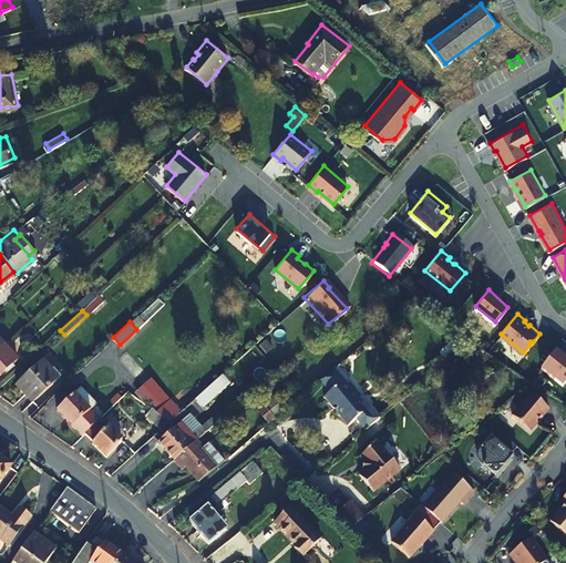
[(3,340),(0,344),(0,371),(18,356),(3,340)]
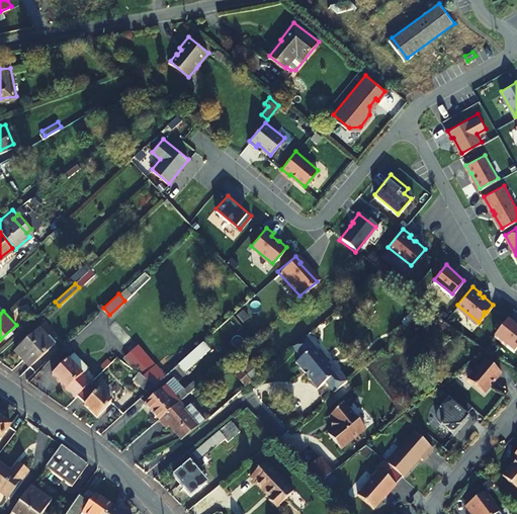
[(516,323),(508,316),(495,332),(514,348),(516,345),(516,323)]
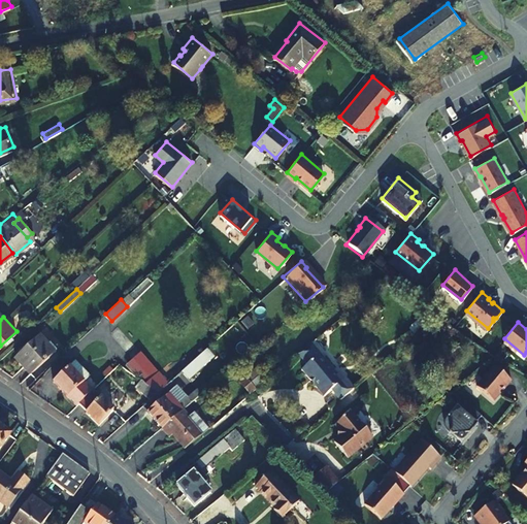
[(28,371),(54,348),(40,333),(14,357),(28,371)]
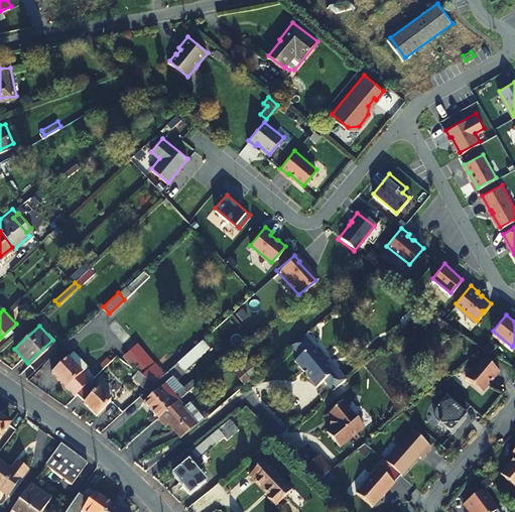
[(323,379),(331,388),(344,378),(331,362),(328,365),(302,335),(289,346),(298,356),(292,360),(306,377),(308,375),(316,384),(323,379)]
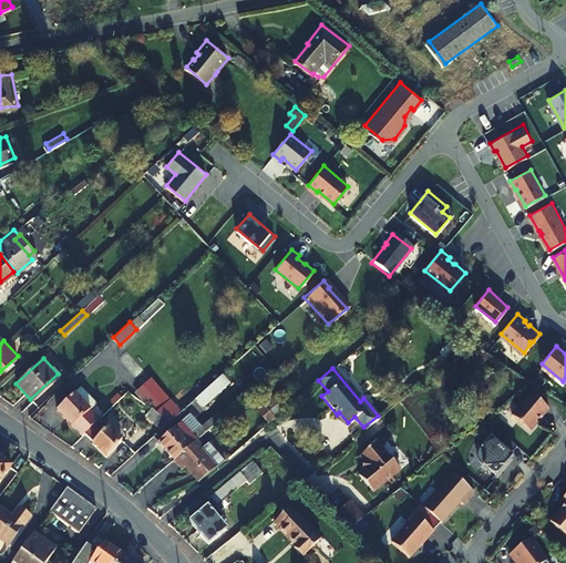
[(134,388),(154,409),(160,403),(140,382),(134,388)]
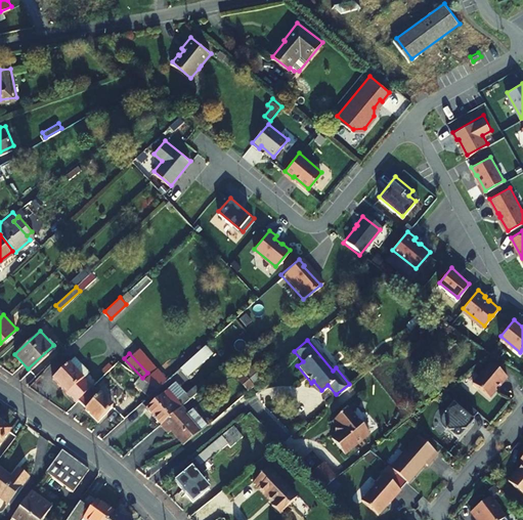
[(199,363),(191,355),(180,365),(187,374),(199,363)]
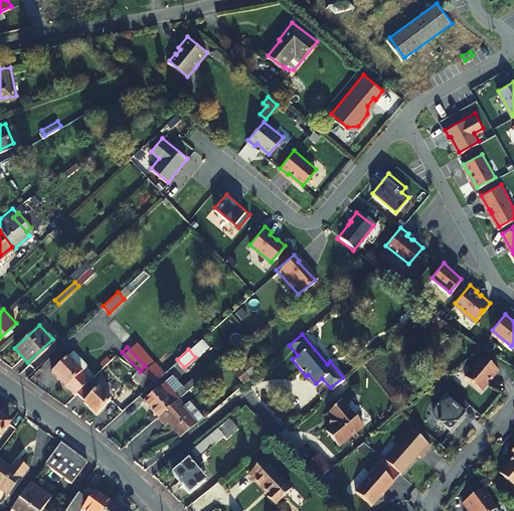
[(77,351),(56,370),(76,391),(78,389),(92,377),(93,376),(87,370),(91,365),(77,351)]
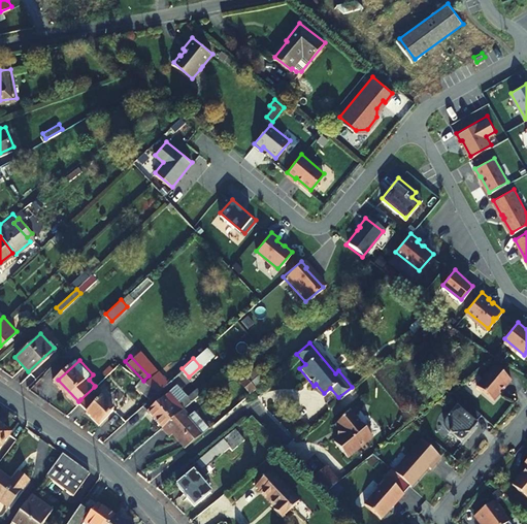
[(495,362),(478,383),(494,397),(501,390),(500,389),(504,385),(512,378),(495,362)]
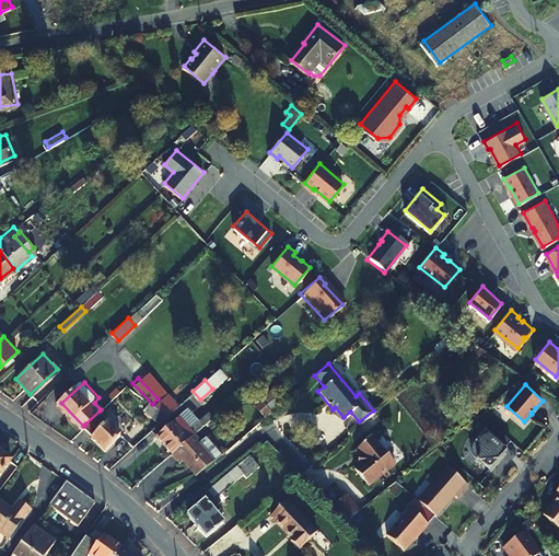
[(264,415),(280,401),(276,394),(258,408),(264,415)]
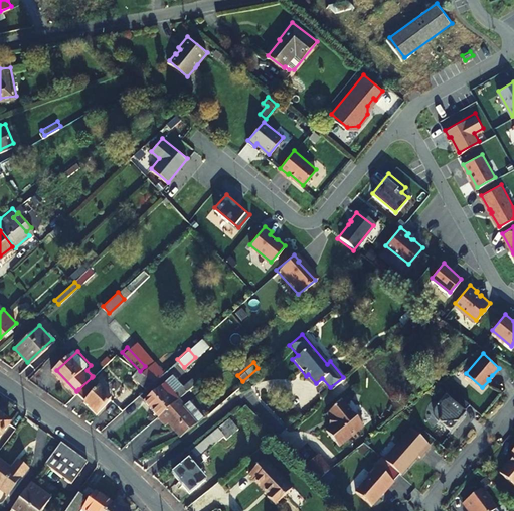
[(154,381),(141,371),(135,377),(146,389),(154,381)]
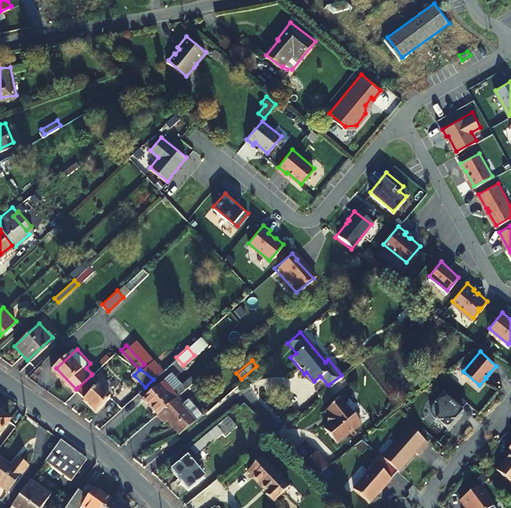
[(91,375),(78,387),(85,394),(84,395),(97,408),(112,394),(93,373),(92,374),(91,375)]
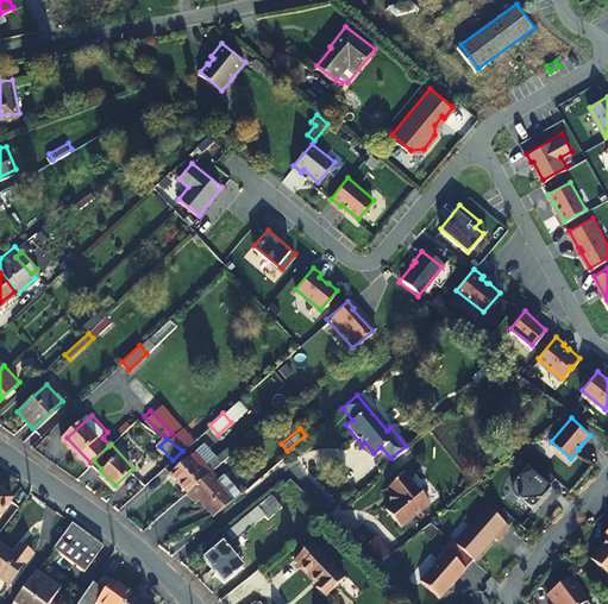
[(186,490),(233,450),(227,444),(205,463),(194,450),(169,471),(186,490)]
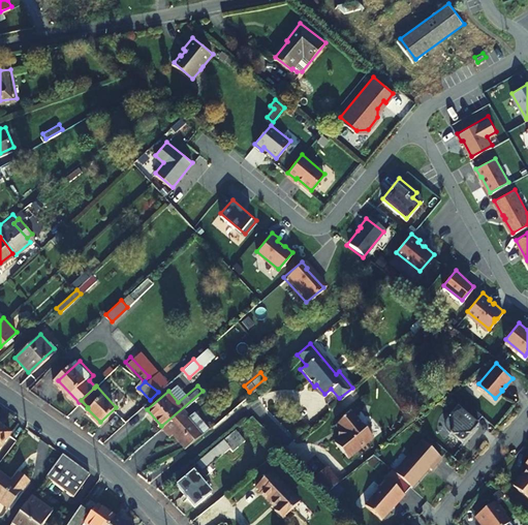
[(483,413),(464,397),(447,414),(446,422),(446,425),(451,430),(462,439),(478,421),(476,420),(483,413)]
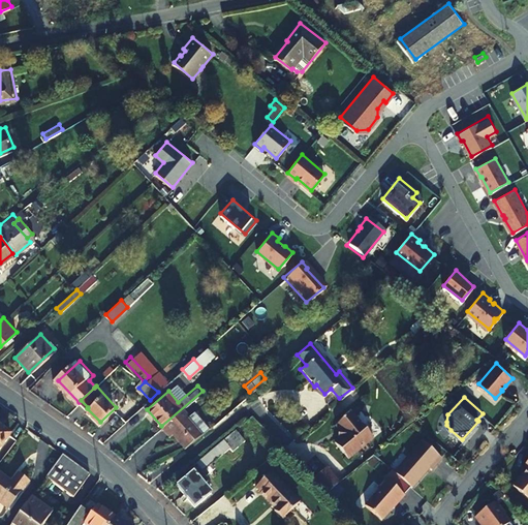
[(373,434),(352,408),(336,422),(339,425),(338,434),(335,437),(348,454),(373,434)]
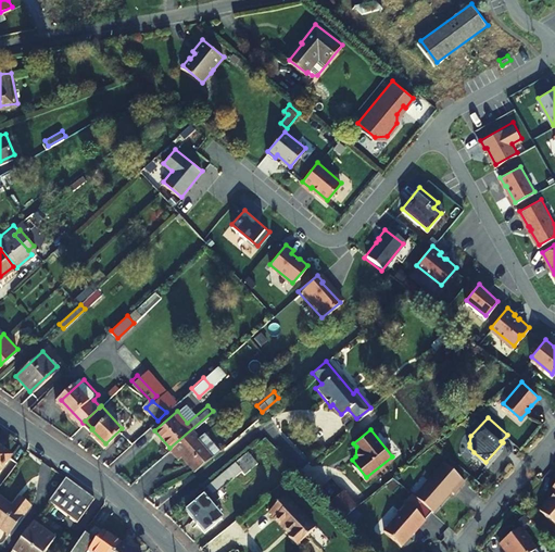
[(192,431),(172,449),(178,456),(181,454),(194,468),(210,454),(198,440),(199,439),(192,431)]
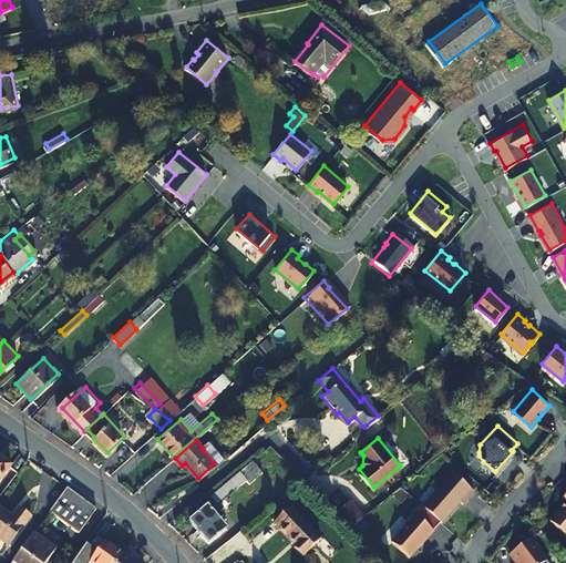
[(202,449),(214,463),(216,466),(222,460),(208,443),(203,448),(202,449)]
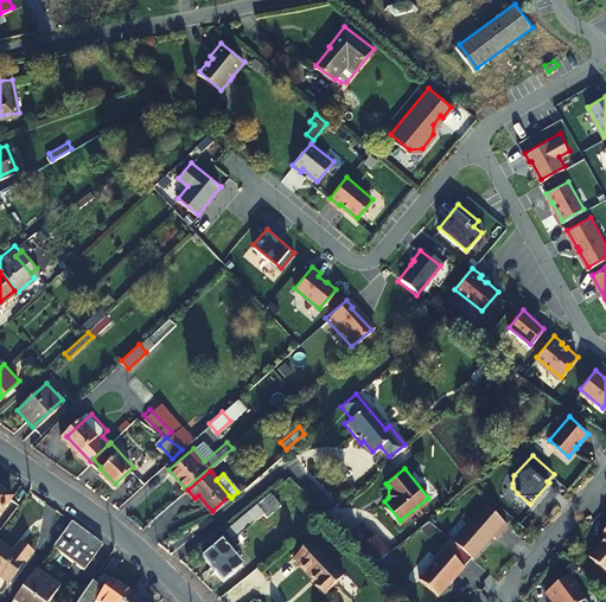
[(0,485),(0,508),(11,493),(0,485)]
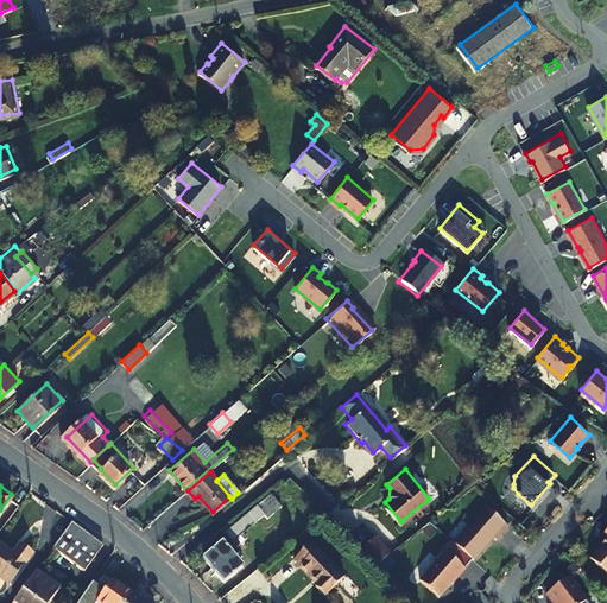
[(264,509),(257,501),(219,533),(223,538),(203,556),(223,578),(241,562),(234,552),(238,548),(229,539),(264,509)]
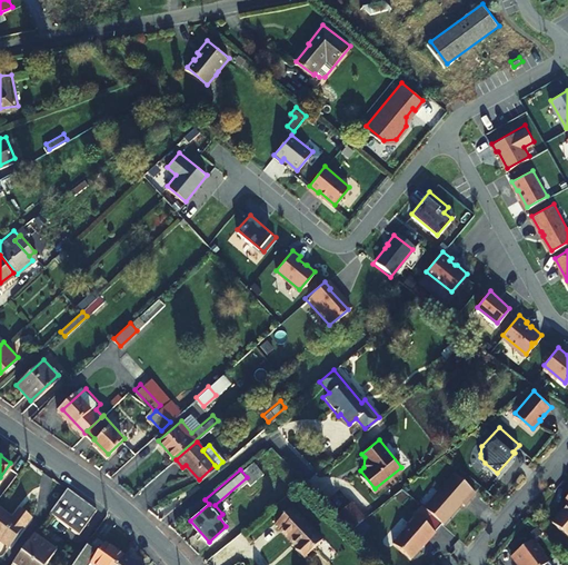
[(430,511),(442,522),(461,501),(464,503),(476,489),(455,471),(425,505),(430,511)]
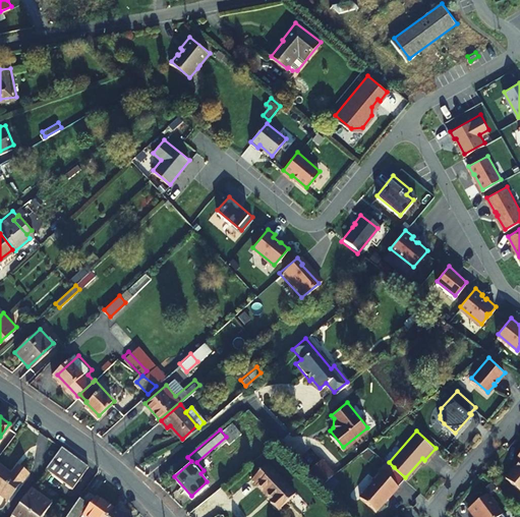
[(85,466),(59,447),(43,469),(69,489),(87,467),(85,466)]
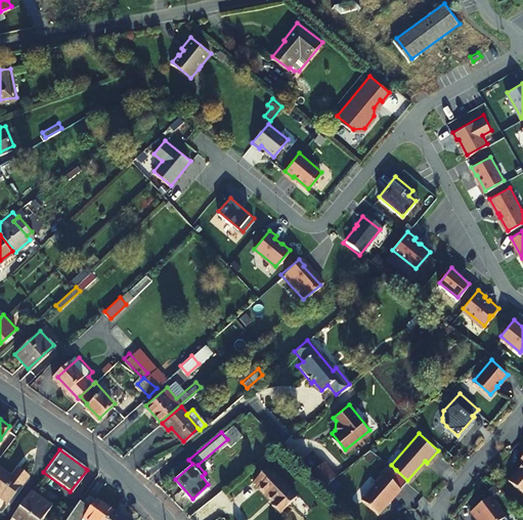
[(508,478),(522,490),(522,453),(520,457),(522,460),(522,462),(508,478)]
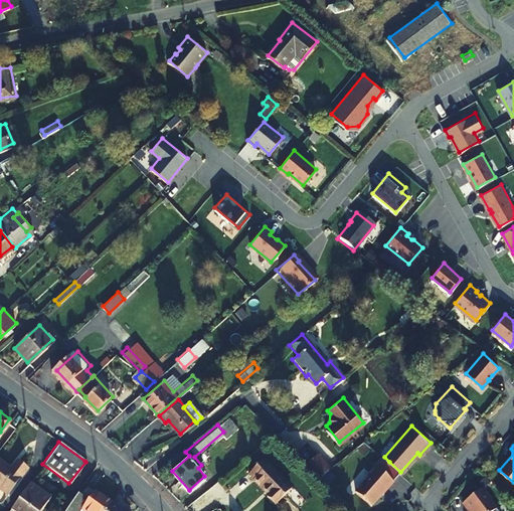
[(383,469),(389,462),(384,457),(381,454),(374,462),(376,464),(355,488),(371,502),(379,493),(378,493),(381,489),(382,490),(393,478),(383,469)]
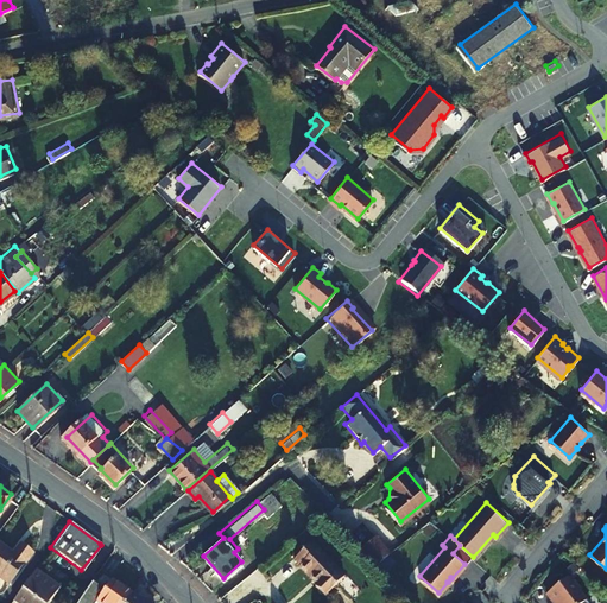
[(345,572),(311,539),(295,554),(301,560),(299,563),(317,581),(316,583),(326,592),(345,572)]
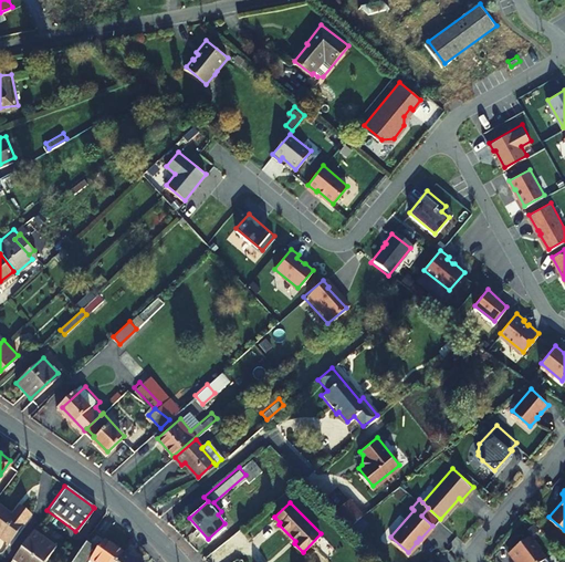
[(10,516),(0,507),(0,538),(8,543),(29,514),(18,506),(10,516)]
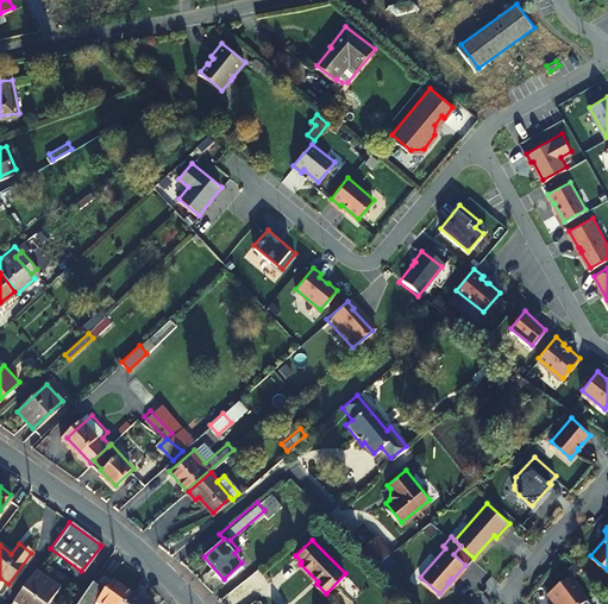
[(572,572),(578,566),(574,560),(568,566),(572,572)]
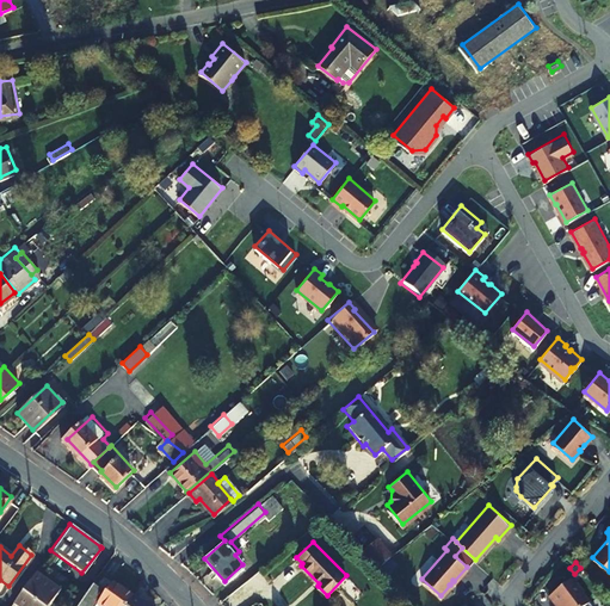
[(44,605),(59,588),(35,570),(11,604),(14,605),(44,605)]
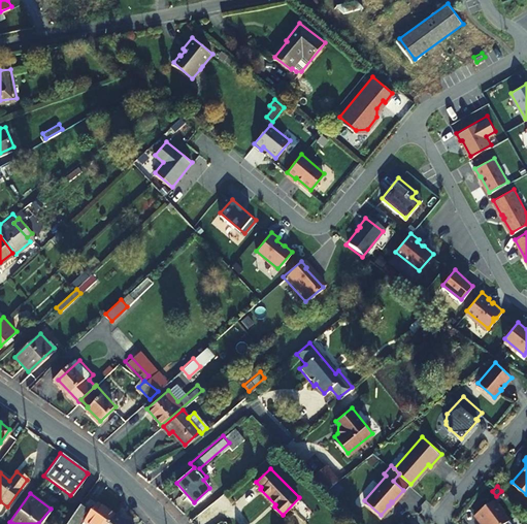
[(493,498),(473,513),(481,523),(482,522),(483,523),(512,523),(496,501),(496,502),(493,498)]
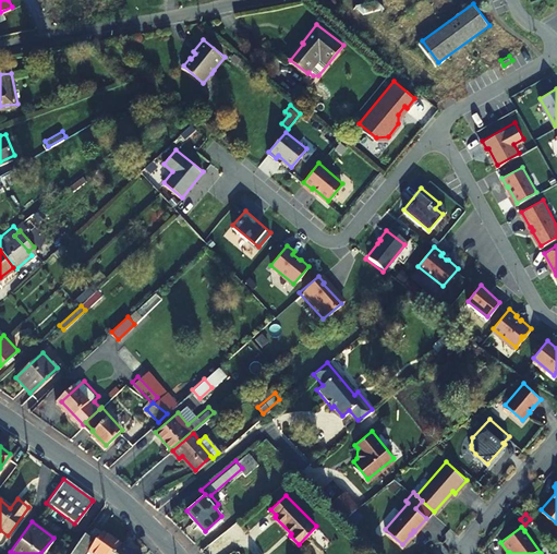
[(88,550),(95,553),(112,553),(122,541),(103,528),(97,537),(88,550)]
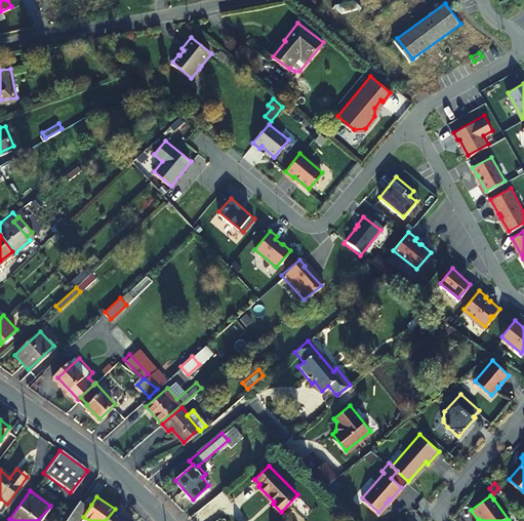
[(79,520),(83,517),(91,505),(81,497),(65,520),(79,520)]
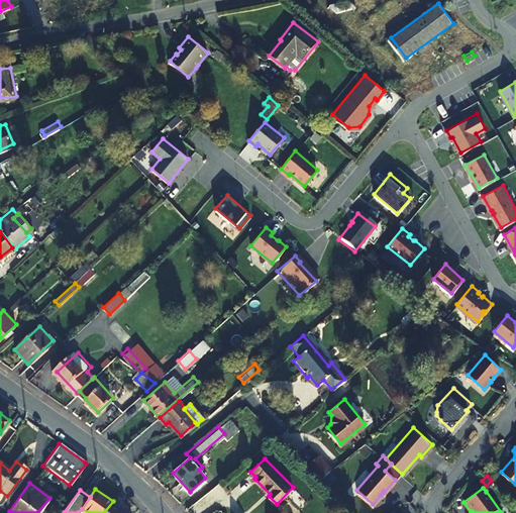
[(129,512),(113,501),(104,512),(129,512)]
